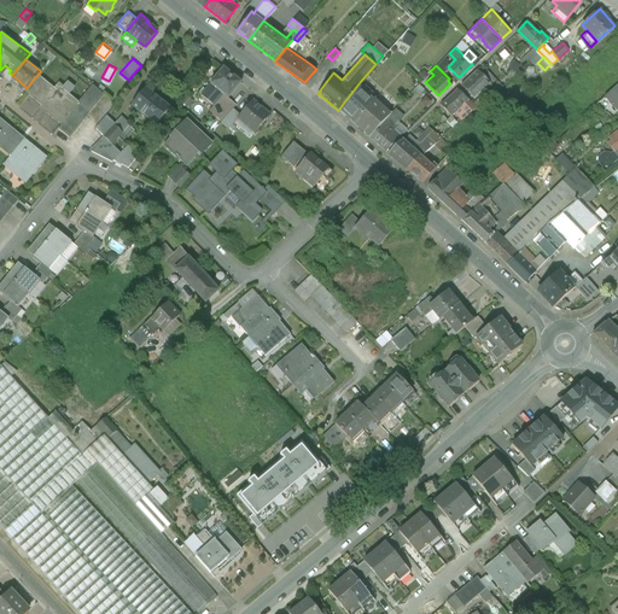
[(223,66),(210,82),(215,87),(223,93),(227,97),(242,81),(223,66)]
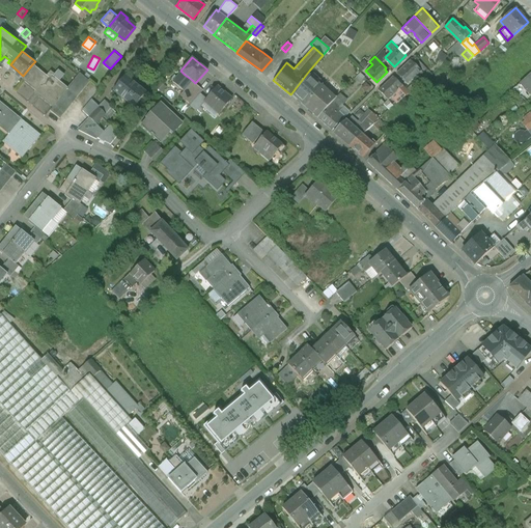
[(410,59),(396,73),(408,83),(416,74),(422,79),(427,75),(410,59)]
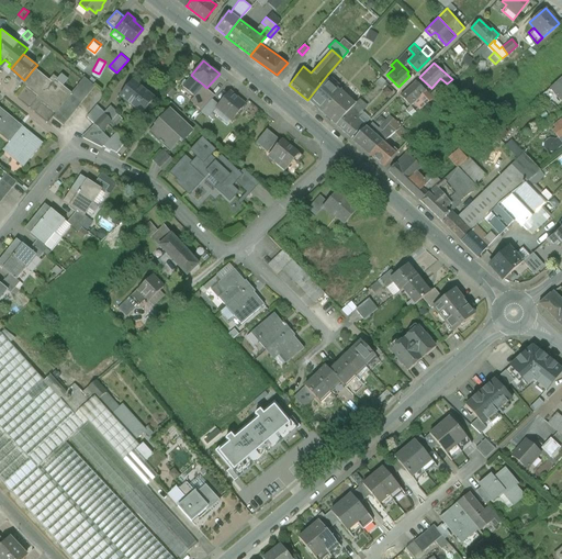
[(67,98),(51,85),(52,82),(34,68),(24,80),(23,81),(43,97),(42,99),(56,111),(66,98),(67,98)]
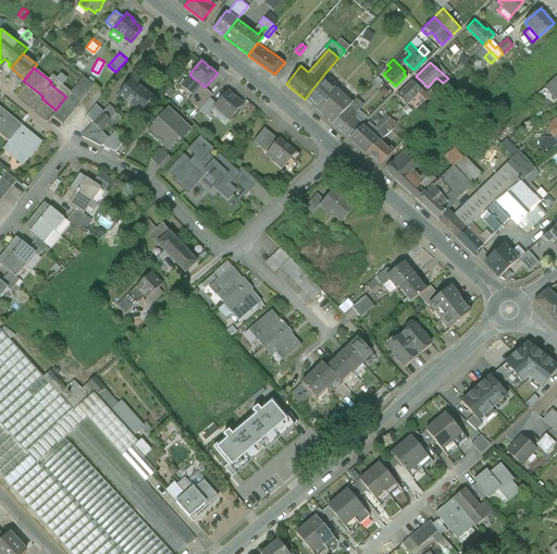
[(189,74),(181,84),(186,88),(194,78),(189,74)]
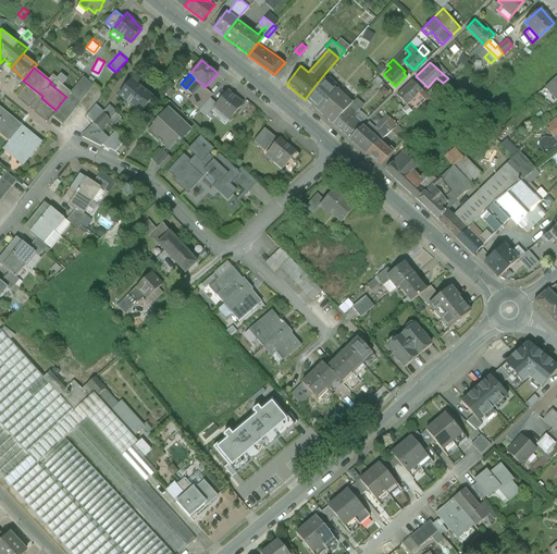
[(324,74),(306,98),(318,109),(337,88),(338,87),(324,74)]
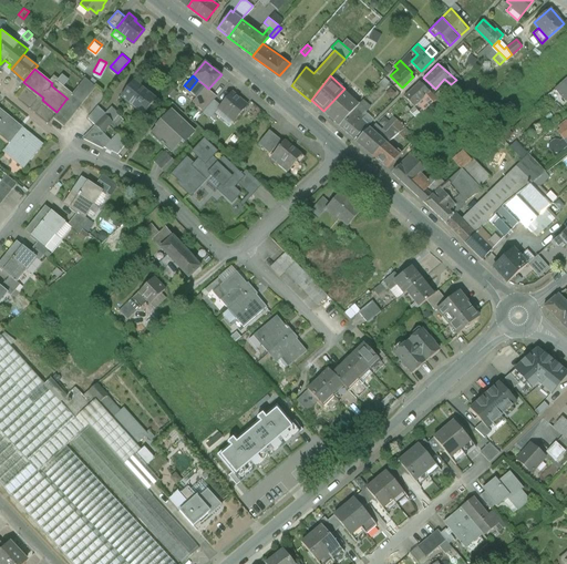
[(382,86),(390,80),(384,75),(378,82),(382,86)]
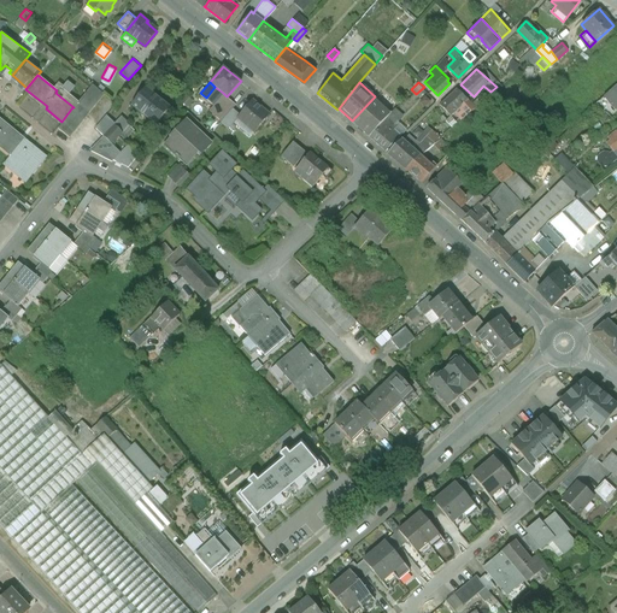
[(616,82),(604,94),(616,107),(616,106),(616,82)]
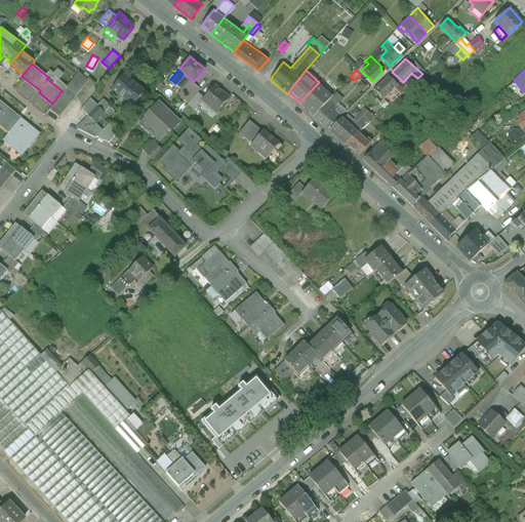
[(88,79),(79,71),(75,76),(84,83),(88,79)]
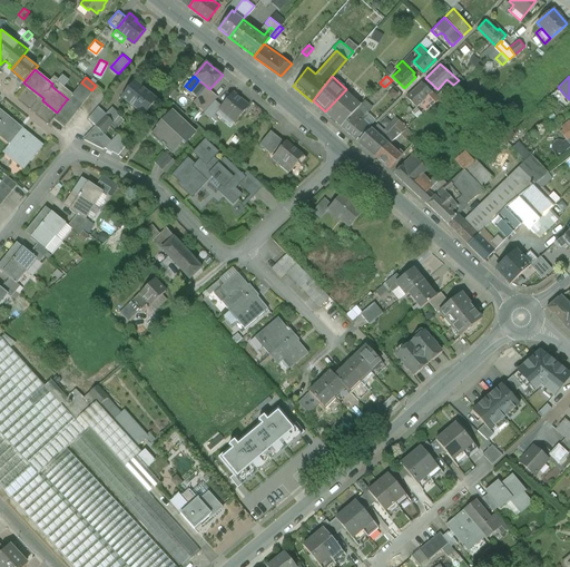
[(423,79),(406,96),(415,106),(425,98),(428,100),(423,105),(426,109),(440,97),(436,95),(432,90),(431,89),(431,90),(423,79)]
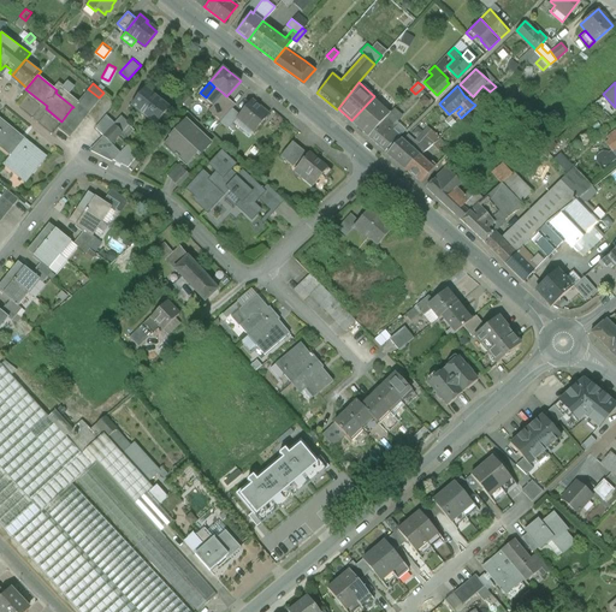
[(170,106),(146,87),(132,104),(157,123),(170,106)]
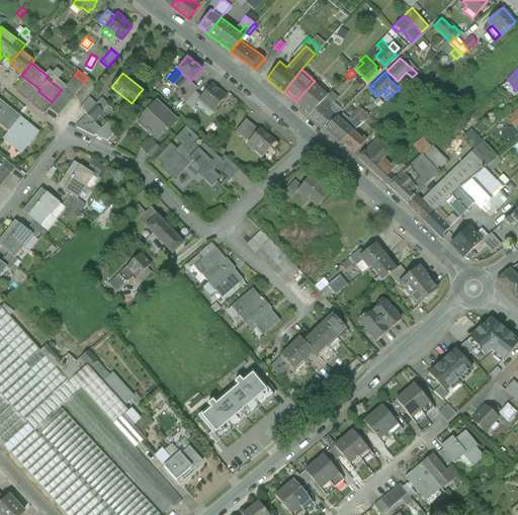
[(180,73),(173,82),(179,87),(187,78),(180,73)]
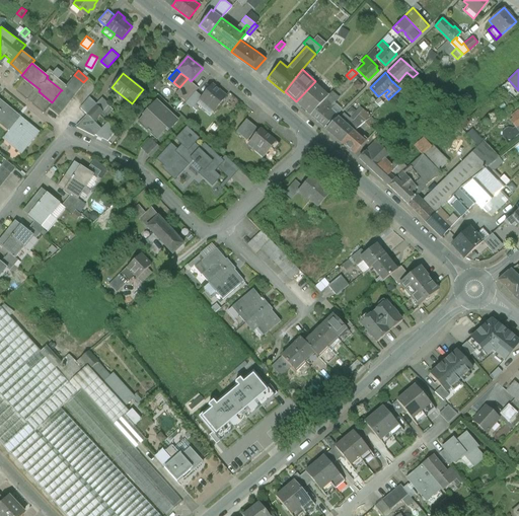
[(83,82),(74,75),(70,80),(79,87),(83,82)]
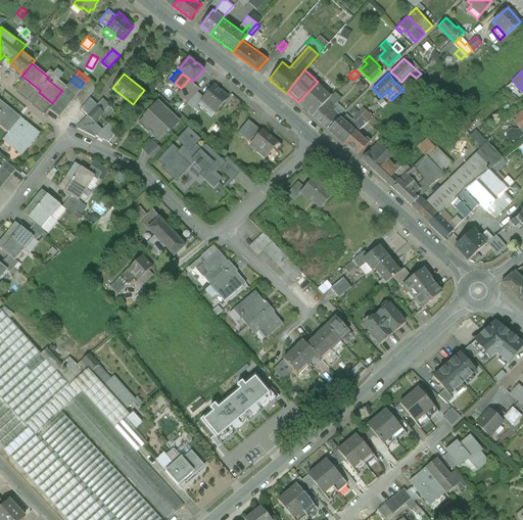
[(360,79),(355,85),(362,88),(365,82),(360,79)]
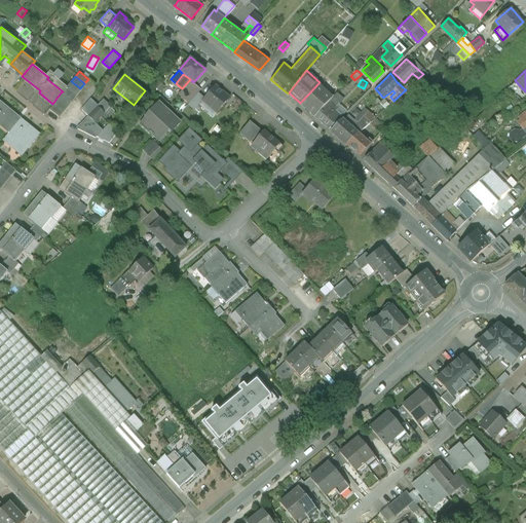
[(15,87),(22,91),(26,85),(20,80),(15,87)]
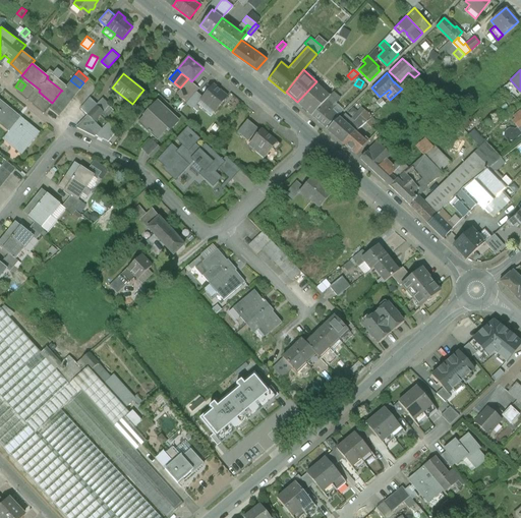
[(79,88),(70,80),(65,85),(66,85),(75,94),(79,88)]
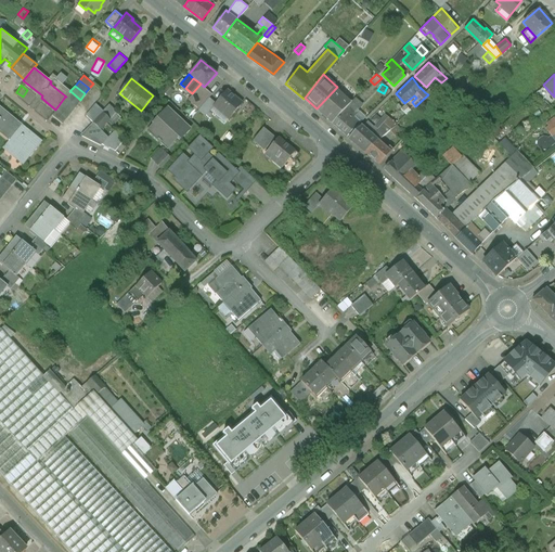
[(336,88),(317,108),(332,122),(349,103),(341,97),(344,95),(336,88)]
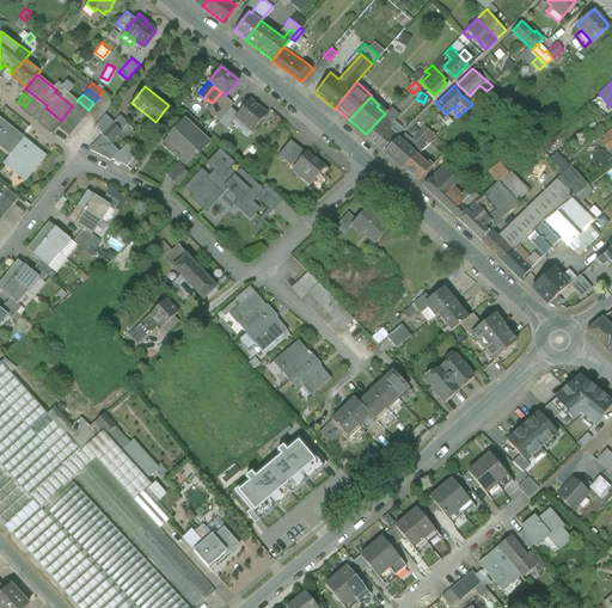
[(268,114),(251,99),(237,115),(254,130),(268,114)]
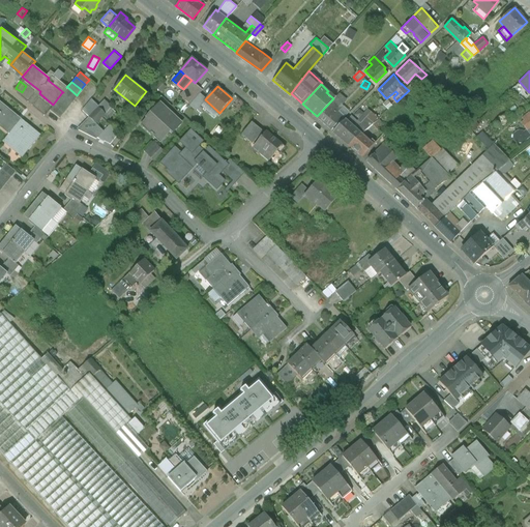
[(77,95),(67,87),(63,92),(62,92),(72,100),(77,95)]
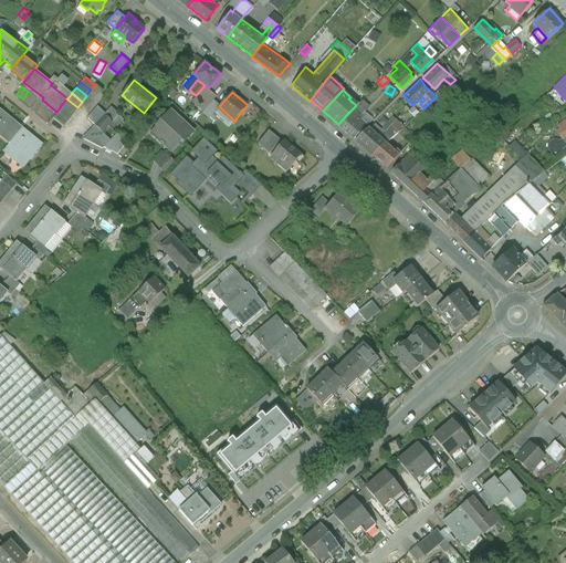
[(77,107),(66,98),(62,104),(73,113),(77,107)]
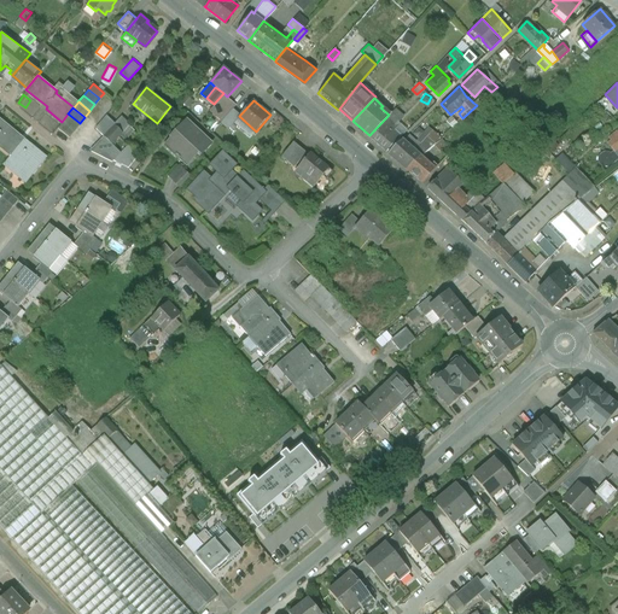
[(233,107),(221,121),(227,126),(239,112),(233,107)]
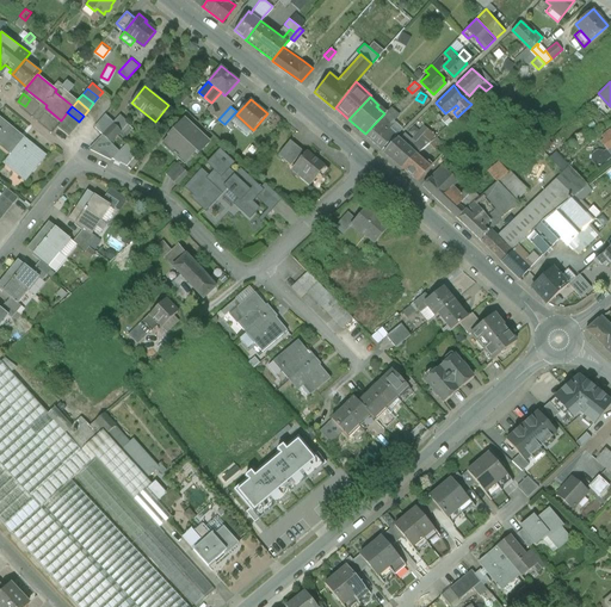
[(384,113),(365,134),(382,148),(396,134),(390,127),(393,124),(390,122),(399,112),(392,106),(384,113)]
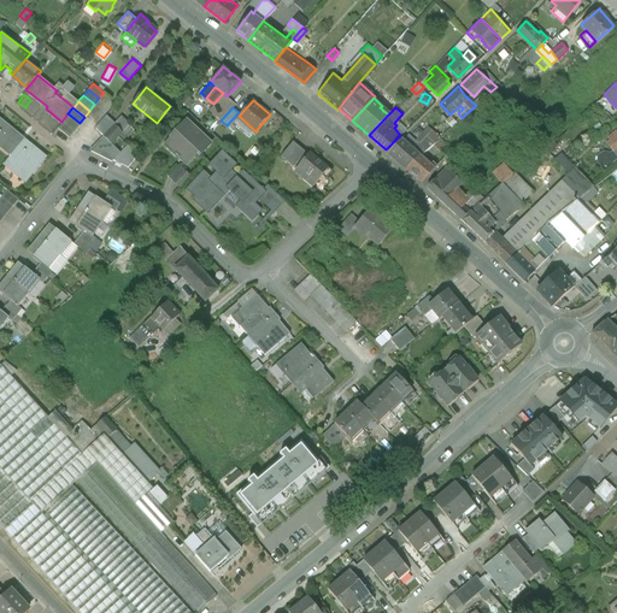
[(80,123),(68,113),(63,119),(75,129),(80,123)]
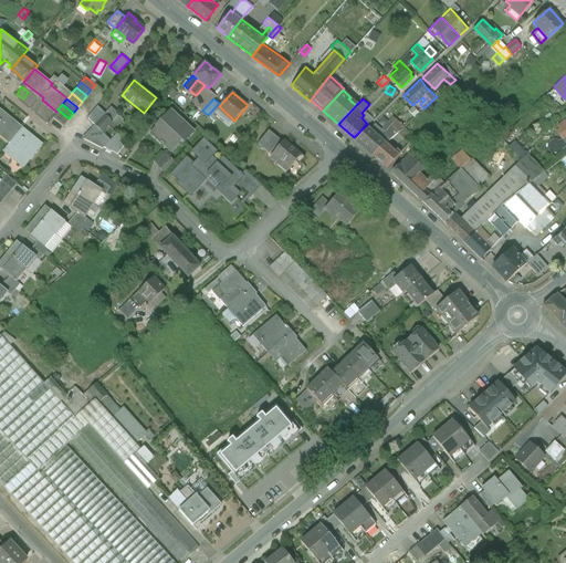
[(97,105),(87,116),(95,123),(105,113),(97,105)]
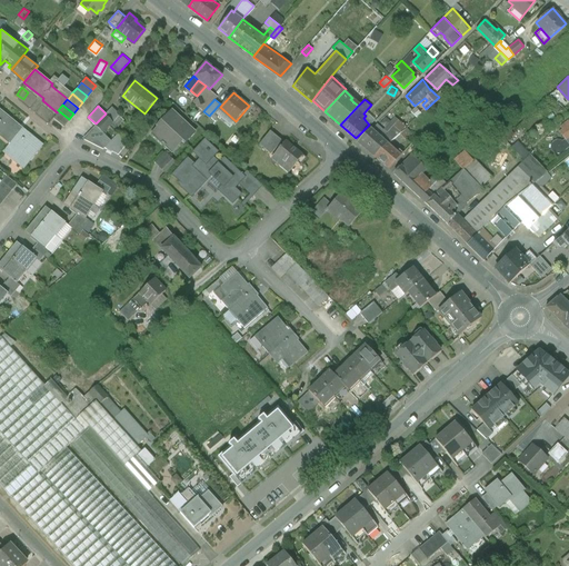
[(21,127),(0,109),(0,129),(0,130),(0,133),(10,141),(21,127)]
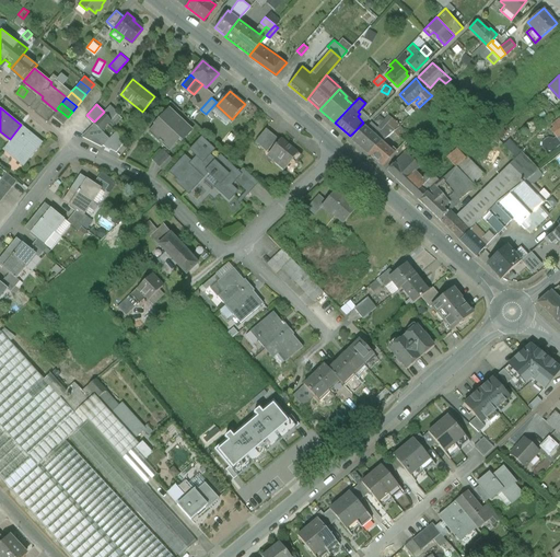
[(191,128),(170,107),(155,123),(156,123),(150,130),(160,139),(160,140),(163,143),(168,137),(175,142),(179,137),(182,139),(191,128)]
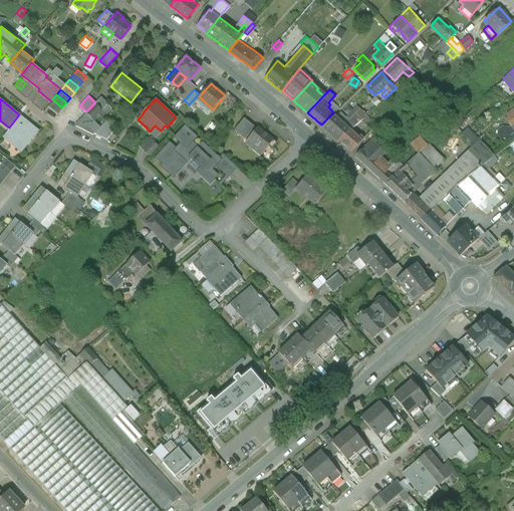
[(62,107),(52,99),(51,101),(50,102),(48,104),(57,112),(62,107)]
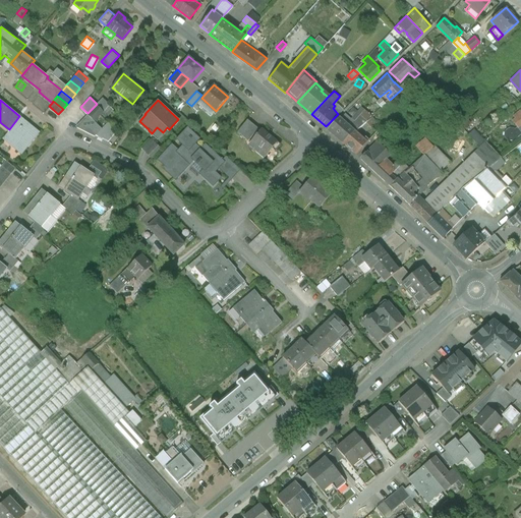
[(97,104),(88,113),(89,114),(94,120),(100,114),(103,110),(97,104)]
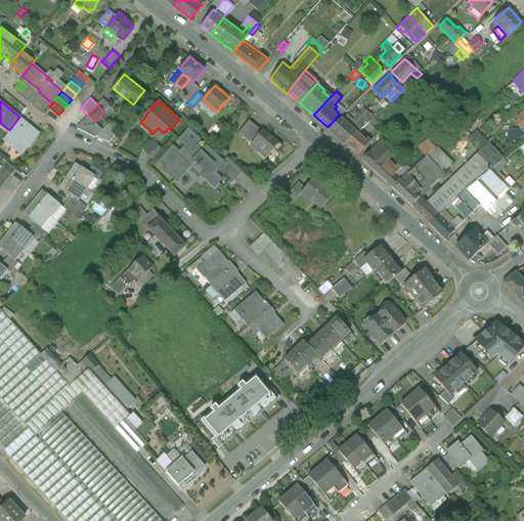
[(103,111),(100,115),(104,119),(114,109),(110,104),(103,111)]
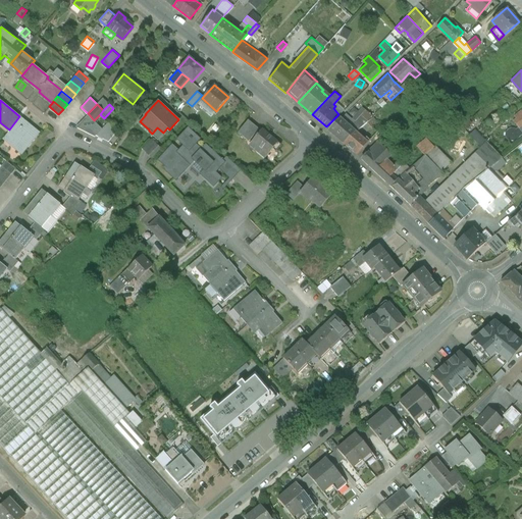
[(89,114),(76,125),(95,135),(102,127),(94,120),(89,114)]
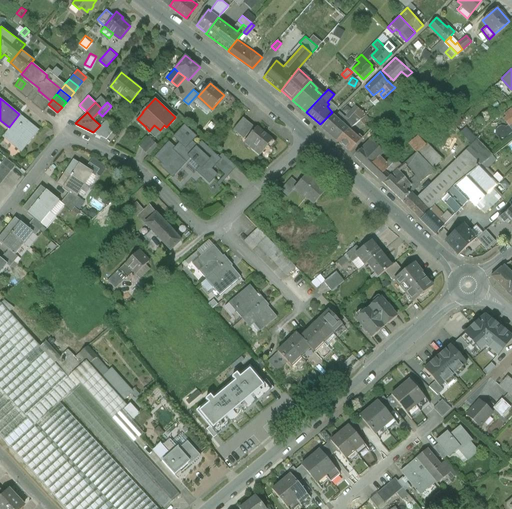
[(354,112),(343,123),(349,128),(354,124),(353,124),(360,118),(354,112)]
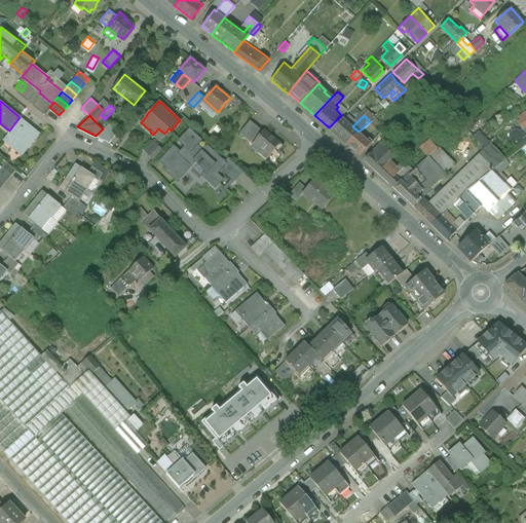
[(38,133),(20,117),(9,131),(7,133),(15,139),(11,145),(22,153),(38,133)]
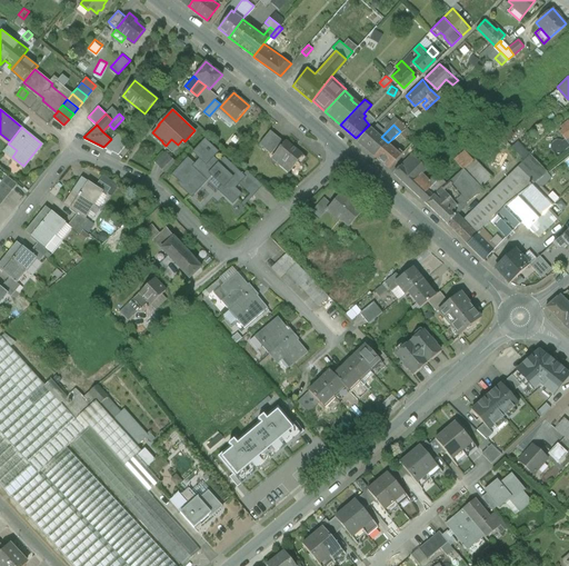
[(381,137),(370,127),(357,140),(373,155),(375,155),(388,142),(381,137)]
